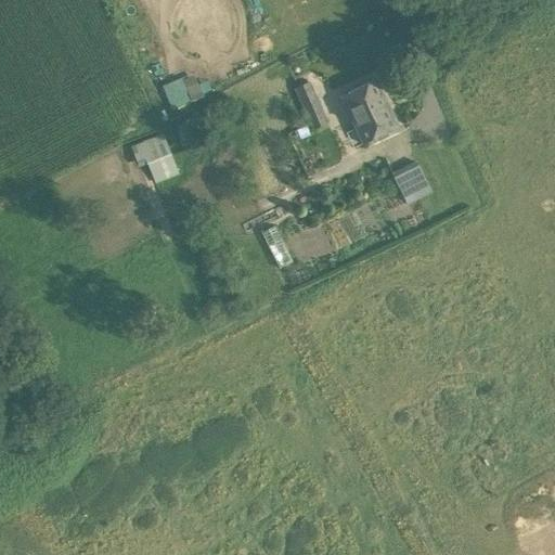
[(340,95),(363,143),(398,127),(376,79),(340,95)]
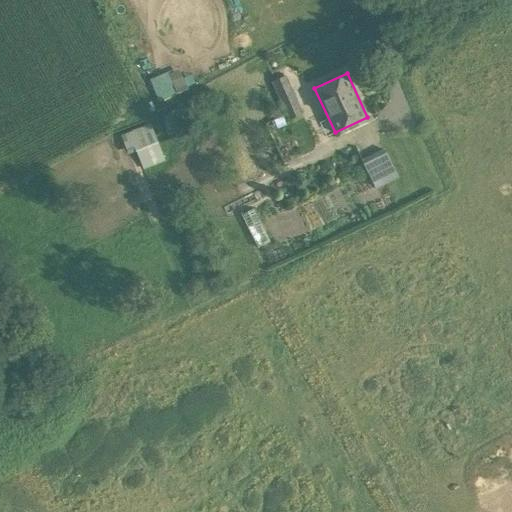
[(272,82),(288,119),(302,113),(285,76),(272,82)]
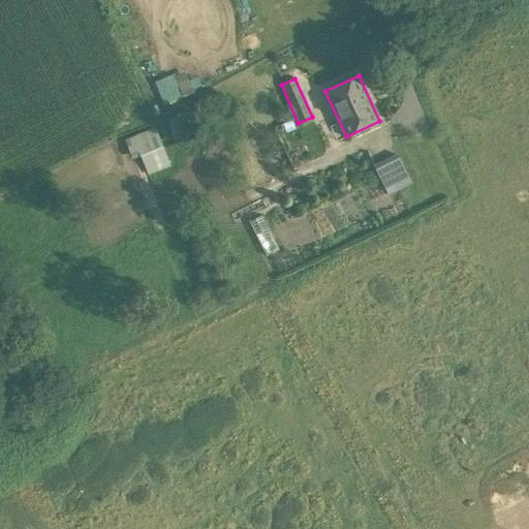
[(180,116),(168,121),(177,139),(188,135),(180,116)]
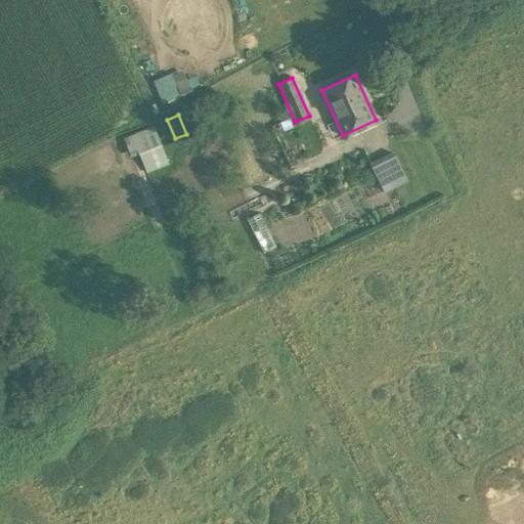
[(114,143),(130,182),(164,168),(146,129),(114,143)]
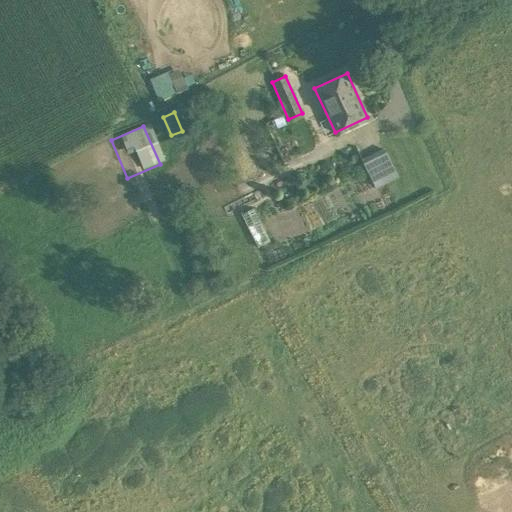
[(361,159),(375,188),(397,177),(382,149),(361,159)]
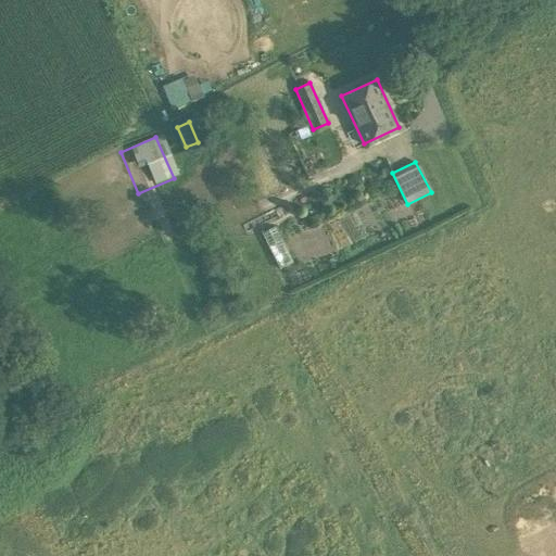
[(261,231),(280,267),(295,258),(276,224),(261,231)]
